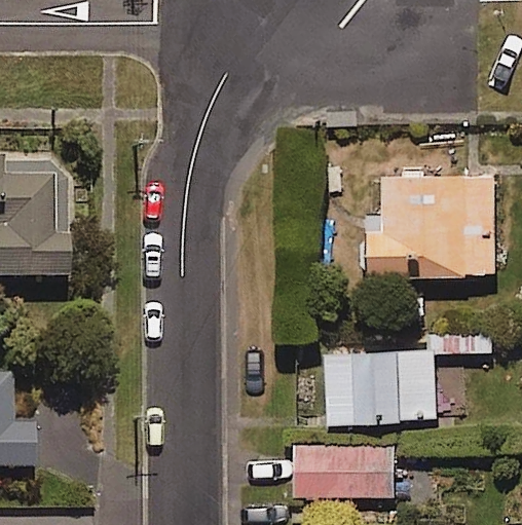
[(0,278),(65,276),(61,170),(0,172),(0,278)]
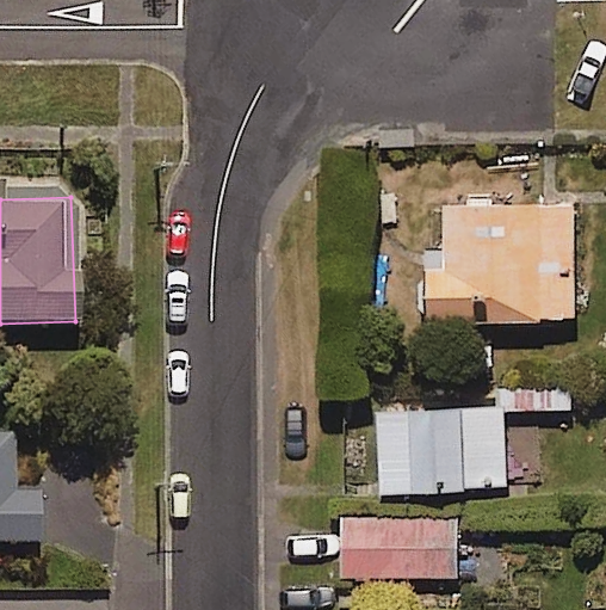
[(573,204),(445,208),(446,257),(426,258),(427,325),(575,320),(573,204)]
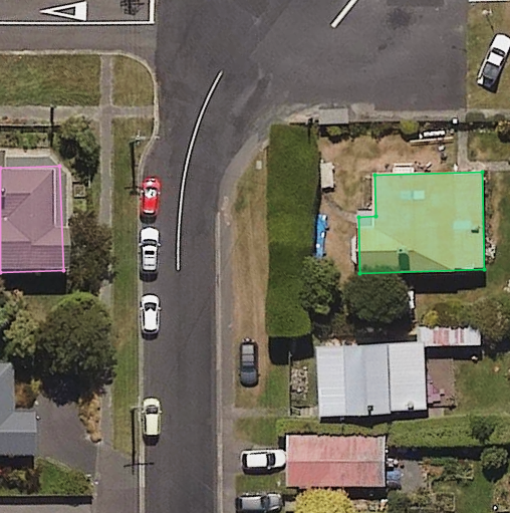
[(425,412),(423,342),(317,346),(319,415),(425,412)]
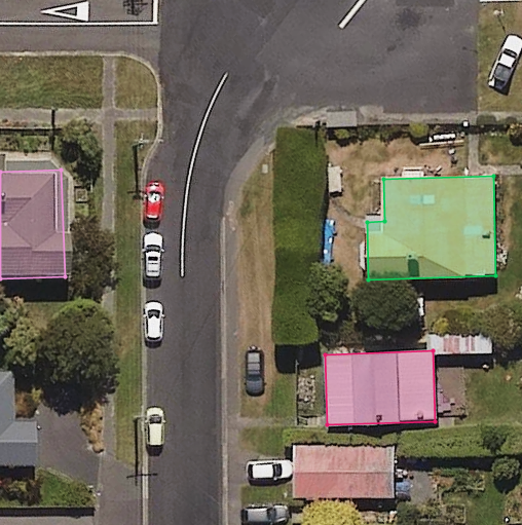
[(8,428),(8,376),(0,375),(0,467),(30,469),(29,428),(8,428)]
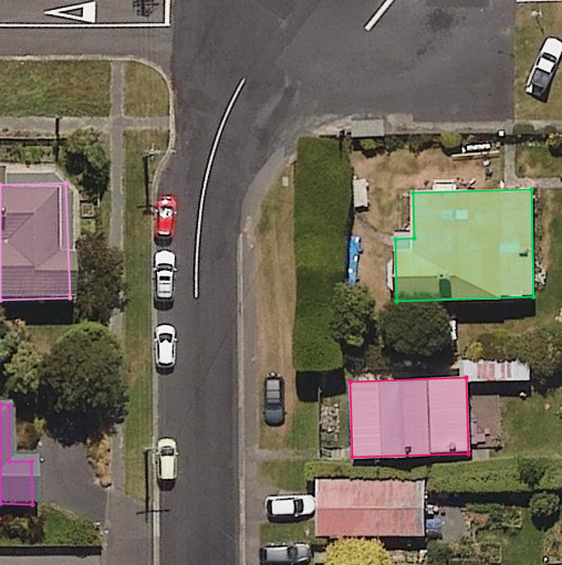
[(423,483),(316,481),(315,534),(423,535),(423,483)]
